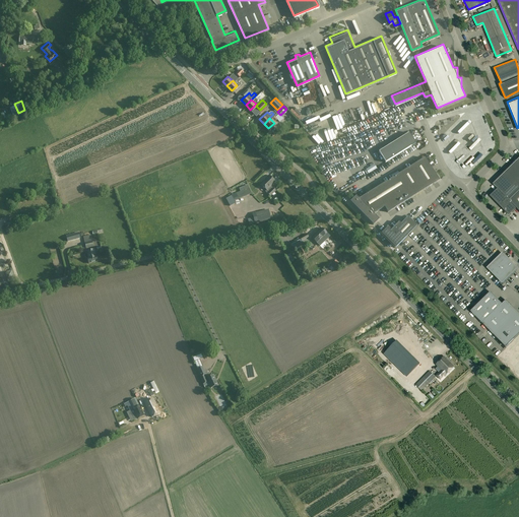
[(415,140),(408,130),(378,149),(385,159),(415,140)]
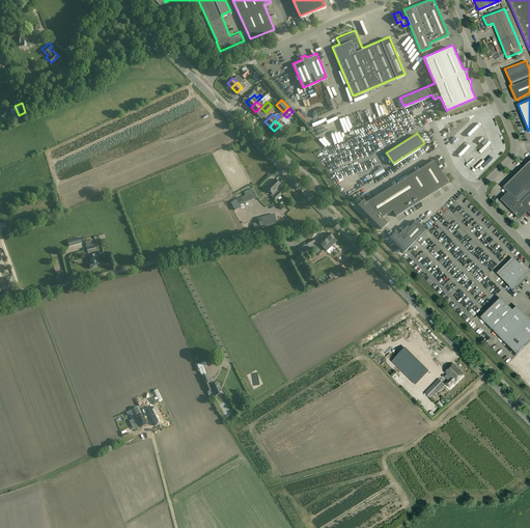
[(519,202),(529,191),(529,158),(502,186),(507,191),(500,198),(509,207),(517,200),(519,202)]
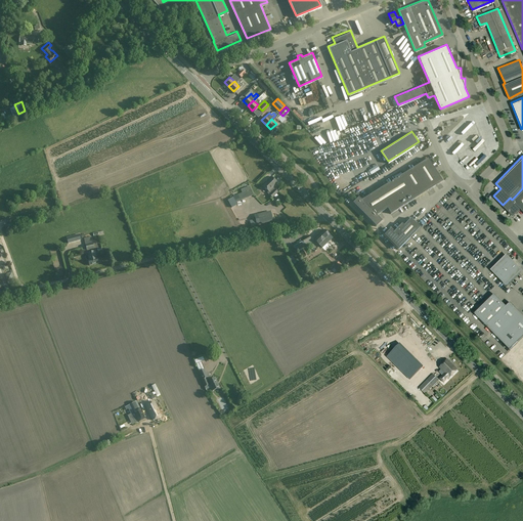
[(427,157),(361,198),(358,194),(354,199),(352,201),(354,202),(374,222),(376,224),(377,222),(381,218),(376,213),(387,206),(390,211),(436,182),(441,179),(439,175),(438,173),(437,171),(427,157)]
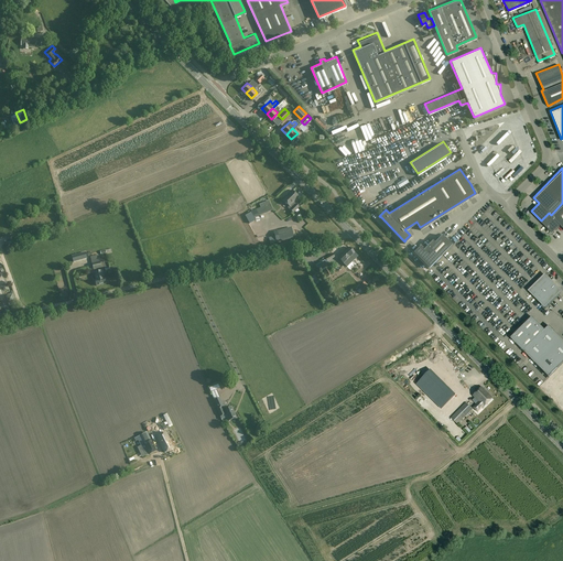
[(282,196),(289,204),(289,203),(291,205),(289,207),(292,209),(299,204),(295,201),(294,201),(293,198),(298,194),(291,187),(282,196)]
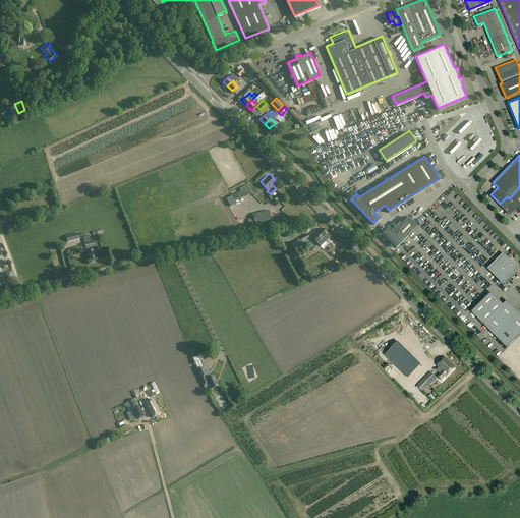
[(236,190),(237,194),(245,191),(244,189),(248,188),(247,185),(243,187),(236,190)]
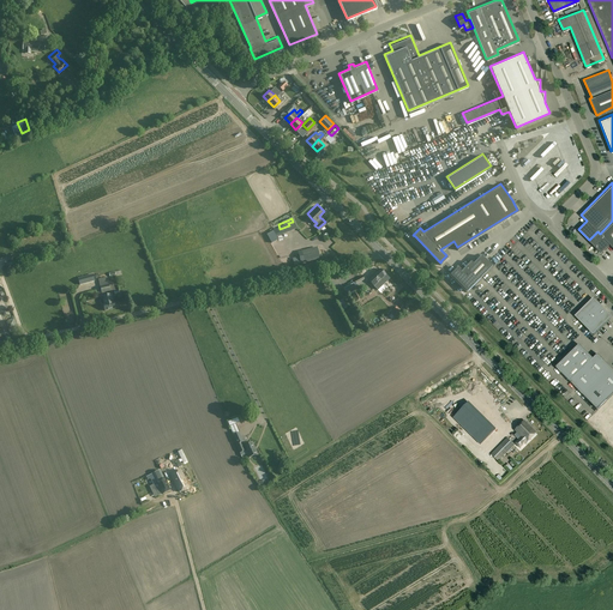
[(612,247),(612,221),(600,234),(598,231),(589,240),(600,251),(608,242),(612,247)]
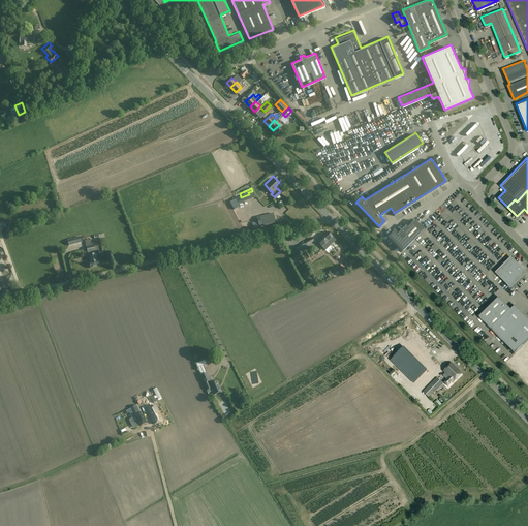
[(261,223),(274,220),(272,211),(259,214),(261,223)]
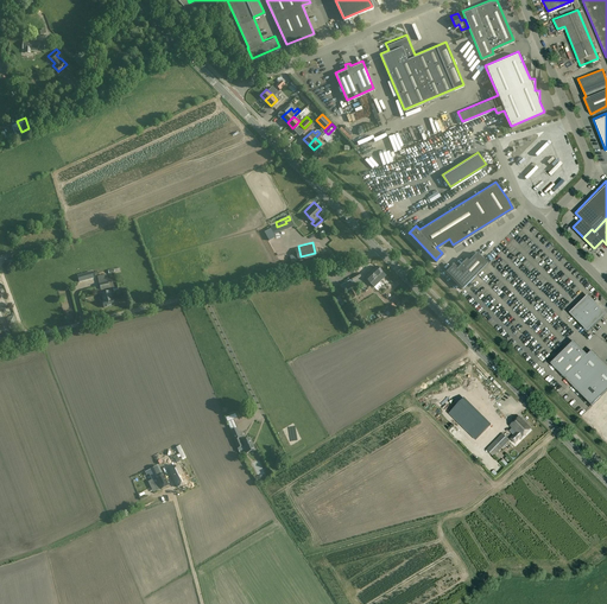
[(455,266),(451,262),(448,266),(446,269),(461,286),(486,261),(475,250),(468,259),(466,256),(455,266)]
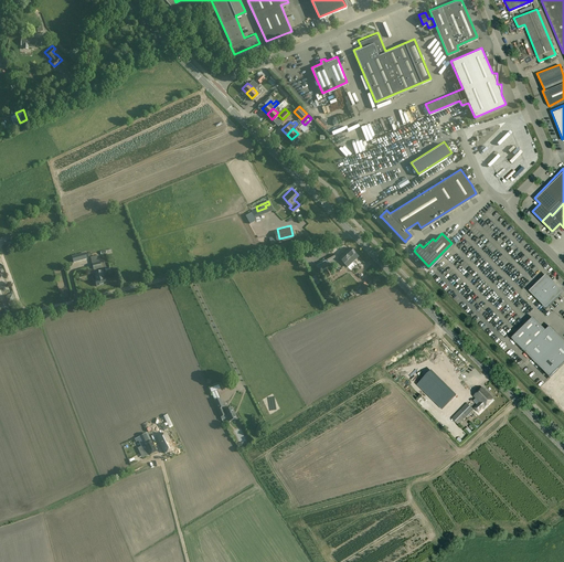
[(338,255),(343,261),(354,251),(349,245),(338,255)]
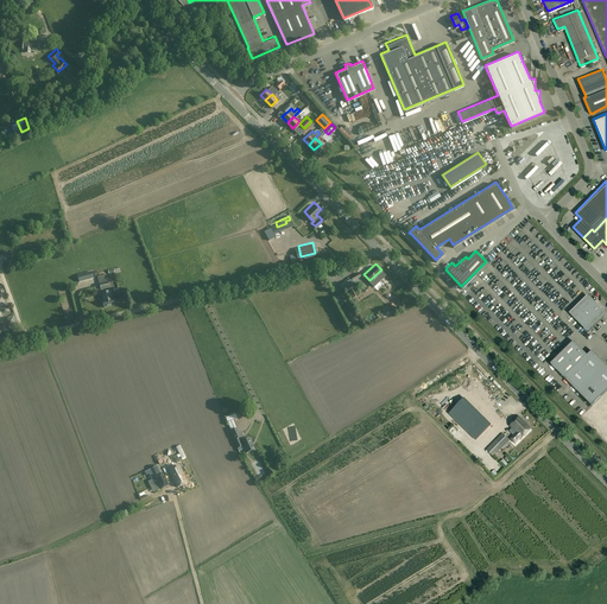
[(108,271),(111,283),(118,280),(115,269),(108,271)]
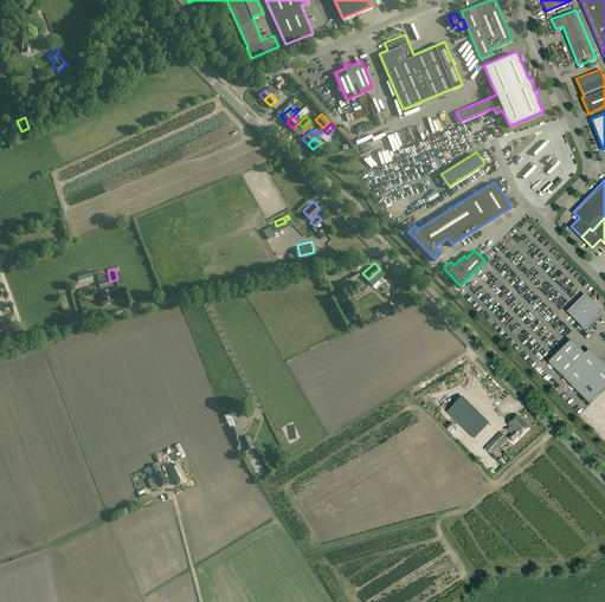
[(361,277),(356,269),(348,273),(353,282),(361,277)]
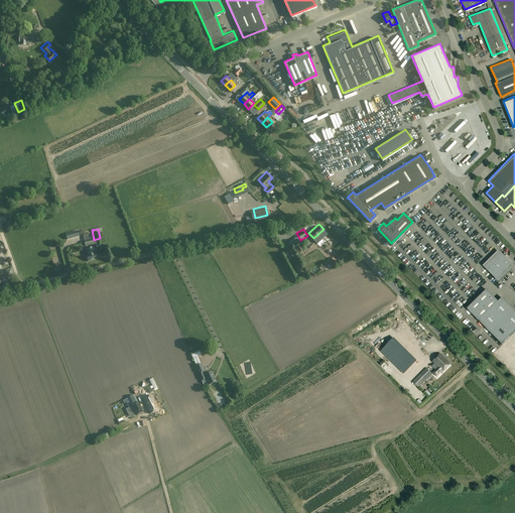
[(85,243),(92,242),(89,231),(82,232),(85,243)]
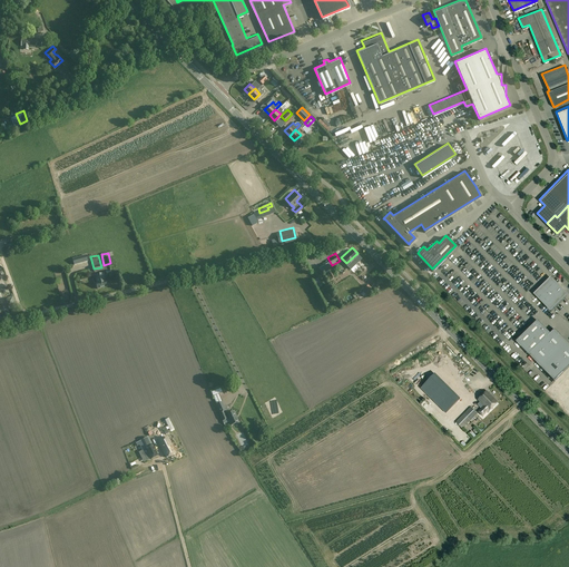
[(105,277),(104,277),(102,271),(95,272),(96,280),(95,280),(96,286),(106,284),(105,277)]
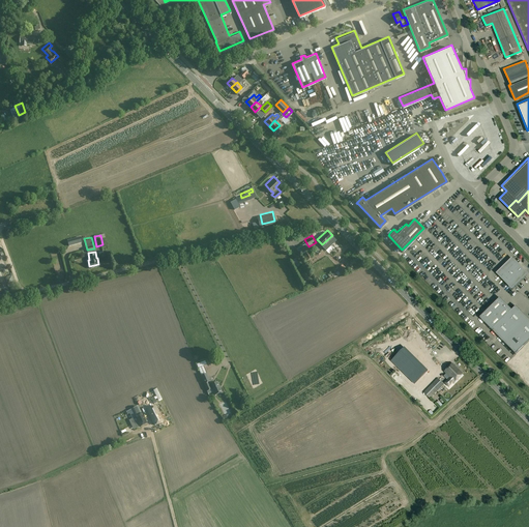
[(523,270),(520,267),(521,266),(510,257),(496,270),(510,285),(521,275),(520,274),(523,272),(523,270)]
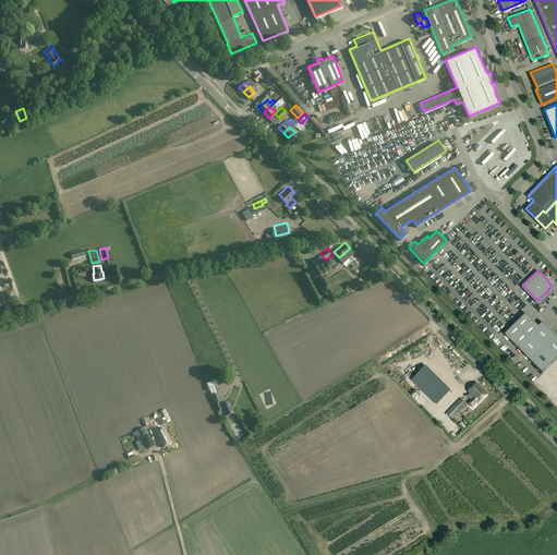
[(321,296),(327,292),(324,284),(317,287),(321,296)]
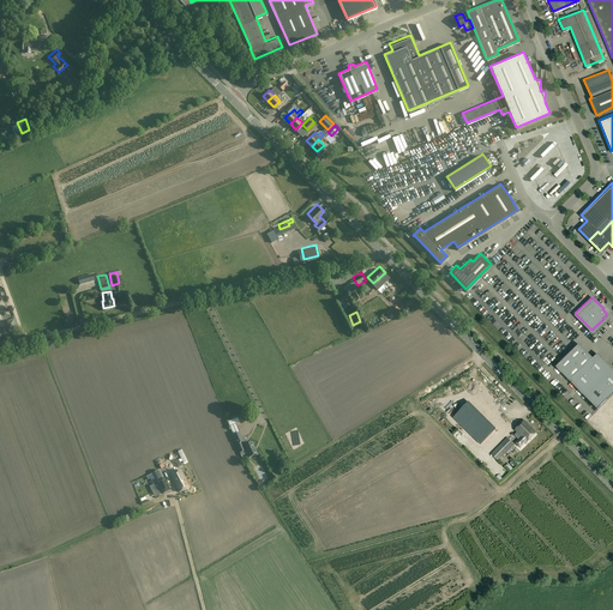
[(8,328),(17,326),(12,315),(5,319),(8,328)]
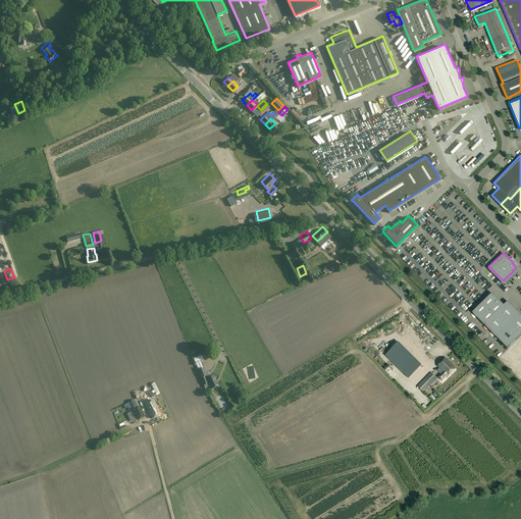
[(491,291),(471,310),(507,346),(520,330),(520,313),(507,299),(503,303),(491,291)]
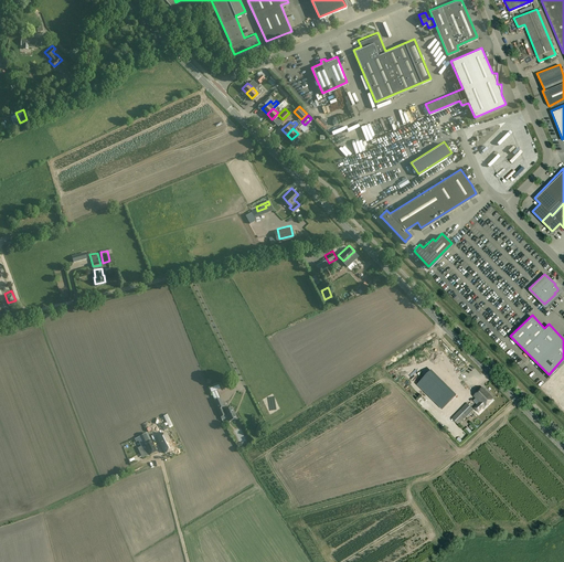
[(475,395),(472,398),(477,402),(472,405),(477,410),(483,404),(492,395),(481,384),(472,393),(475,395)]
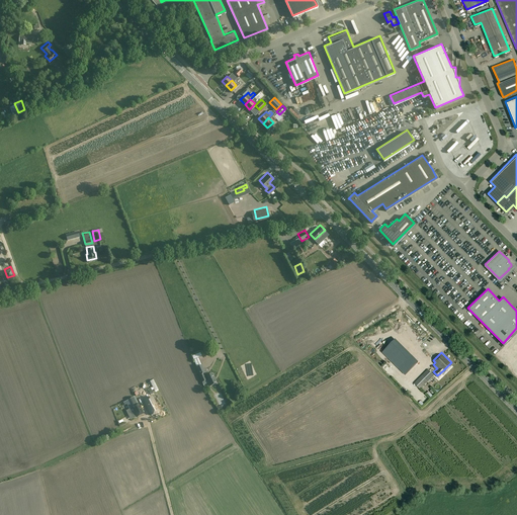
[(401,369),(404,373),(417,360),(413,357),(401,369)]
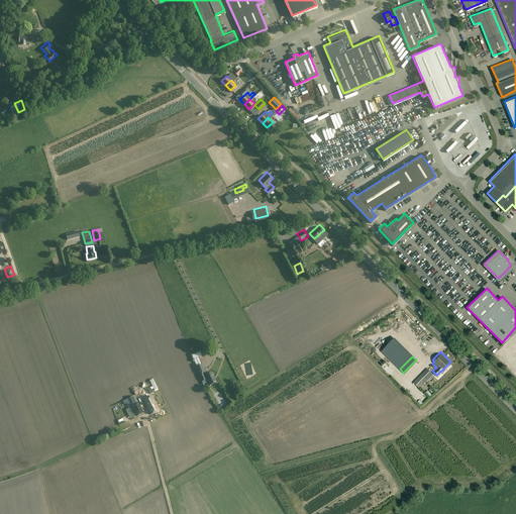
[(195,365),(198,372),(201,379),(204,377),(206,380),(207,380),(209,383),(215,380),(211,371),(206,373),(201,362),(195,365)]
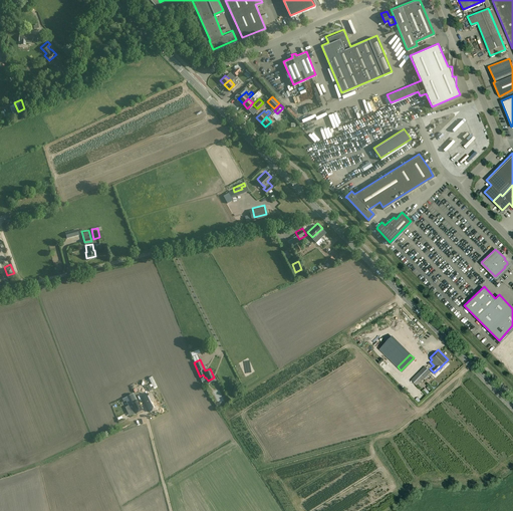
[(417,370),(410,377),(416,384),(417,382),(424,375),(429,369),(427,368),(423,364),(417,370)]
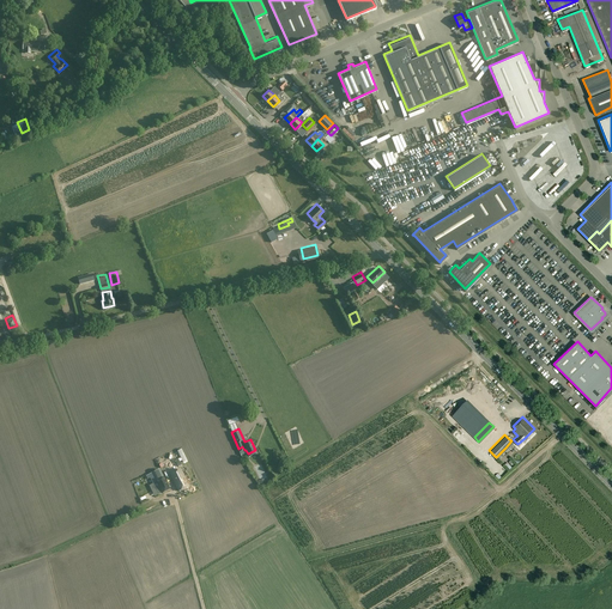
[(174,457),(177,464),(180,462),(177,457),(180,456),(181,460),(186,457),(180,445),(176,448),(180,455),(177,456),(174,457)]
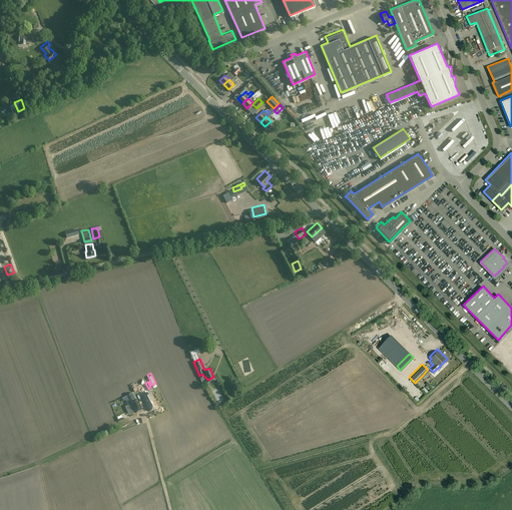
[(157,405),(149,390),(141,395),(148,409),(157,405)]
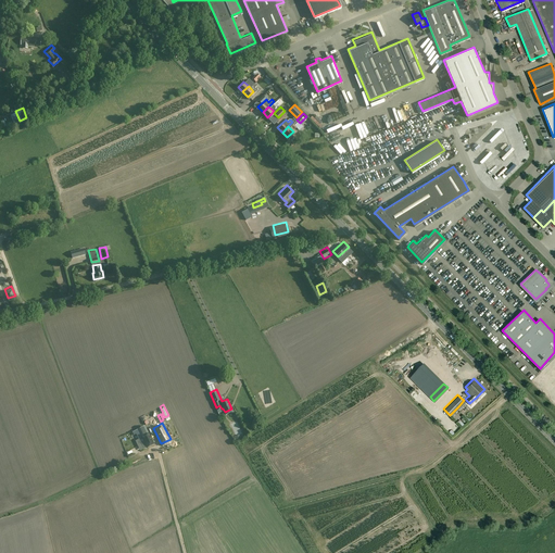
[(139,429),(135,431),(142,447),(147,444),(152,441),(147,430),(144,426),(139,429)]
